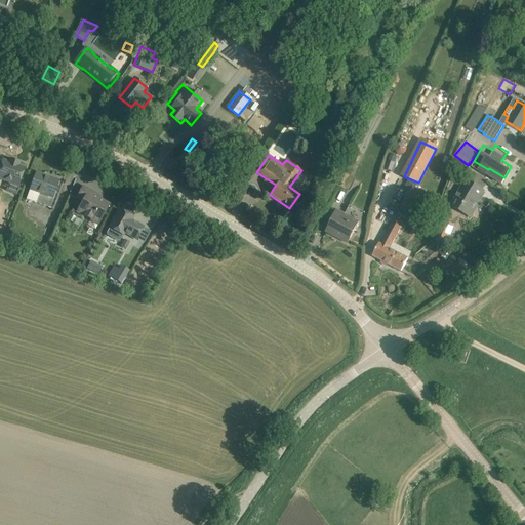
[(456,161),(445,157),(443,163),(454,167),(456,161)]
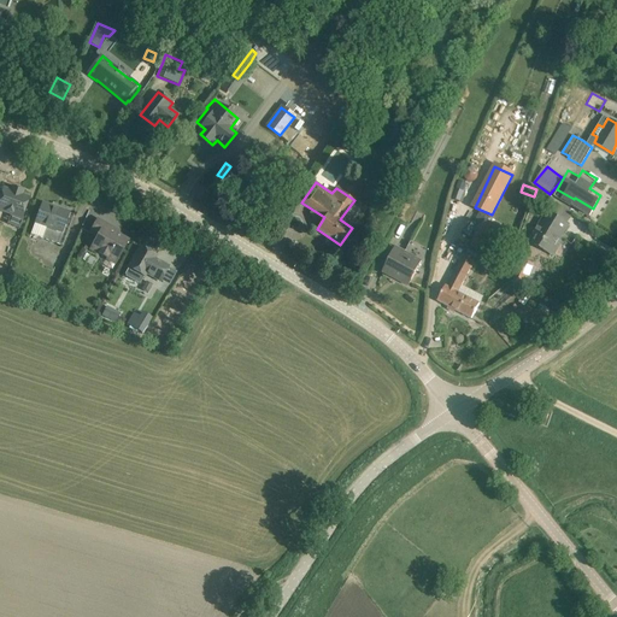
[(23,191),(15,188),(13,187),(11,192),(4,189),(0,197),(0,211),(22,219),(29,199),(22,195),(23,191)]
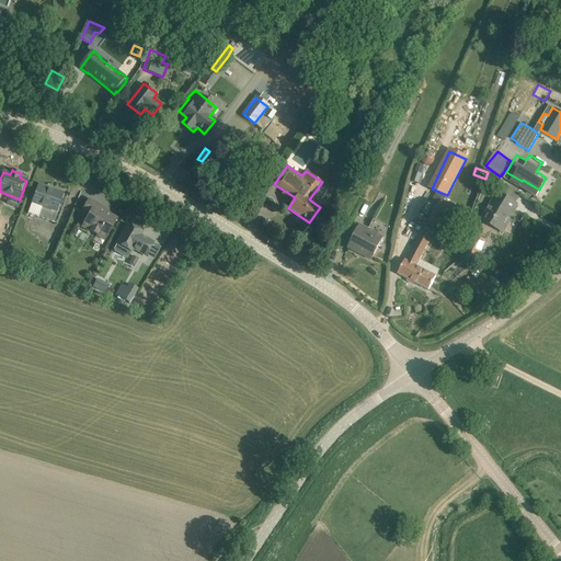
[(487,179),(506,191),(510,186),(490,174),(487,179)]
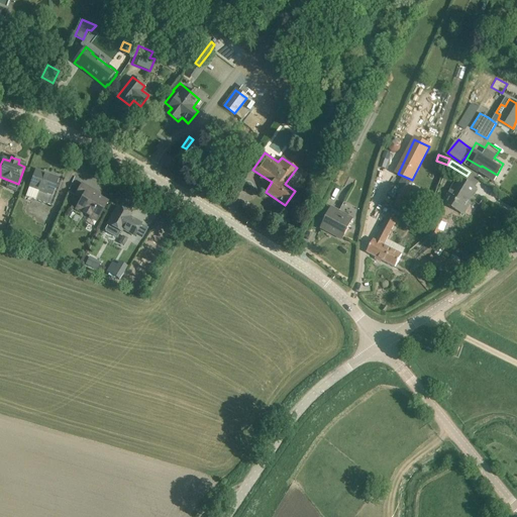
[(53,206),(61,184),(64,176),(44,170),(41,177),(34,174),(25,197),(53,206)]
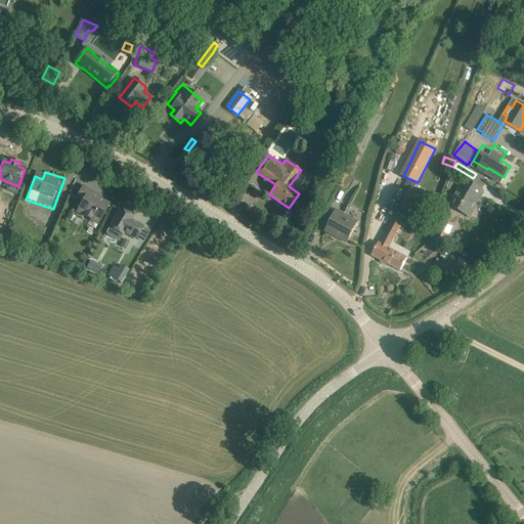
[(477,205),(475,204),(481,192),(463,182),(449,206),(459,211),(468,216),(469,214),(471,215),(477,205)]
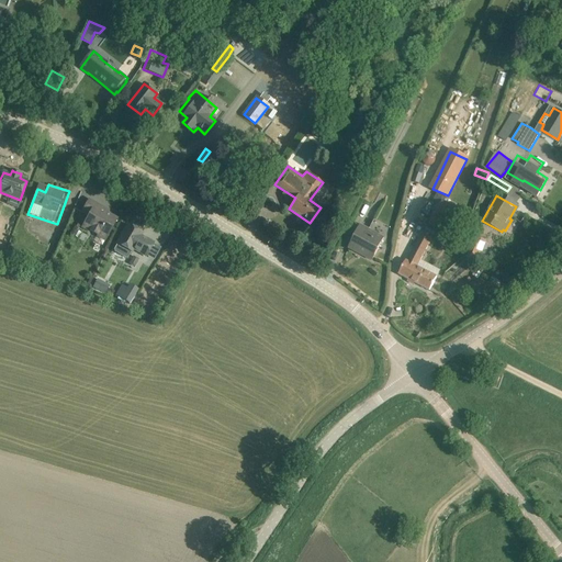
[(427,223),(435,227),(446,206),(438,202),(427,223)]
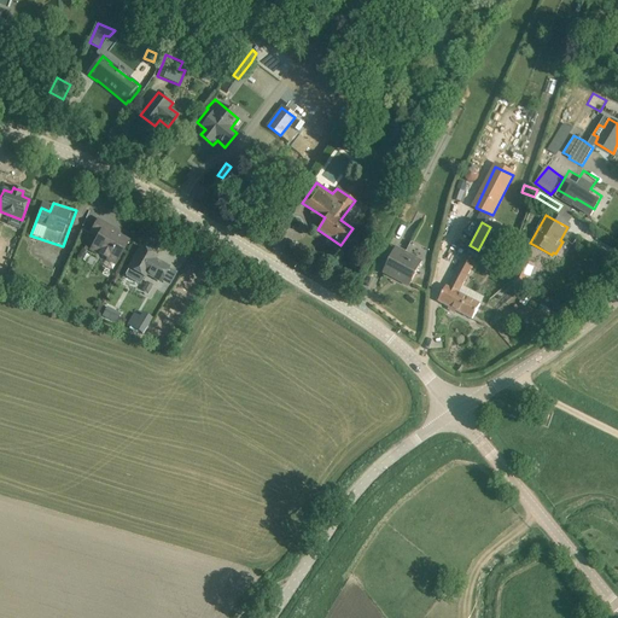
[(509,226),(505,240),(516,244),(520,229),(509,226)]
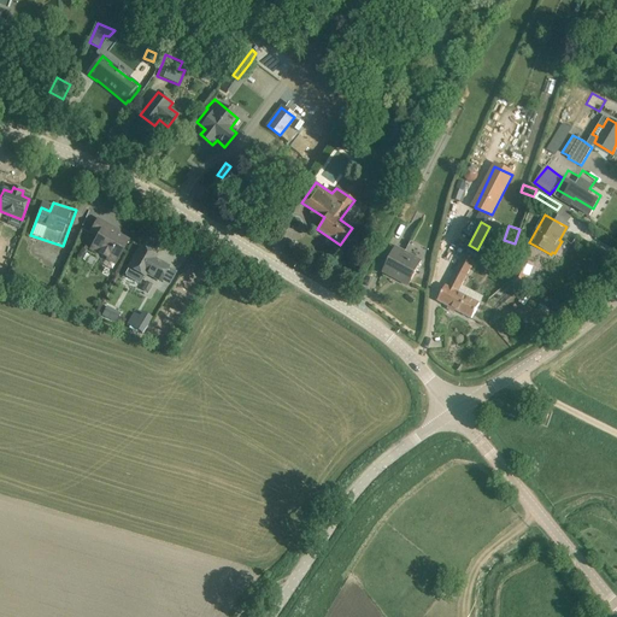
[(118,235),(119,231),(112,228),(110,230),(103,227),(98,236),(98,235),(89,250),(116,264),(128,241),(118,235)]
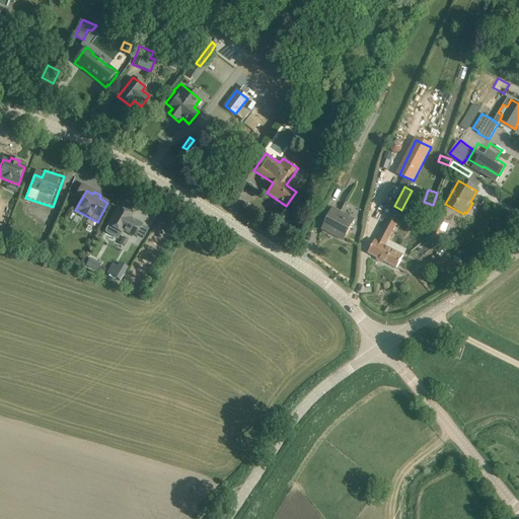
[(355,216),(359,208),(347,202),(343,209),(355,216)]
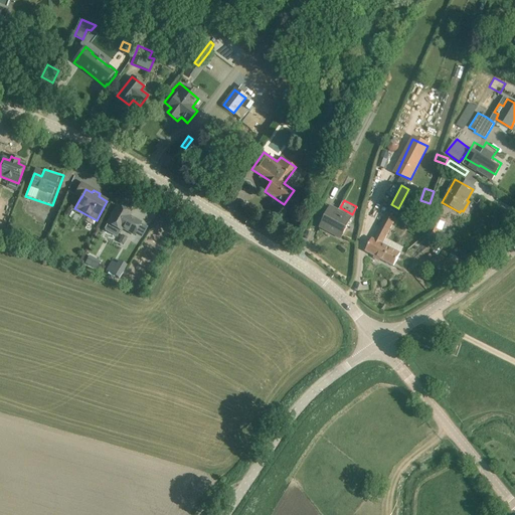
[(134,235),(141,222),(129,216),(131,213),(117,205),(105,228),(105,230),(115,236),(118,235),(120,231),(120,232),(122,229),(134,235)]
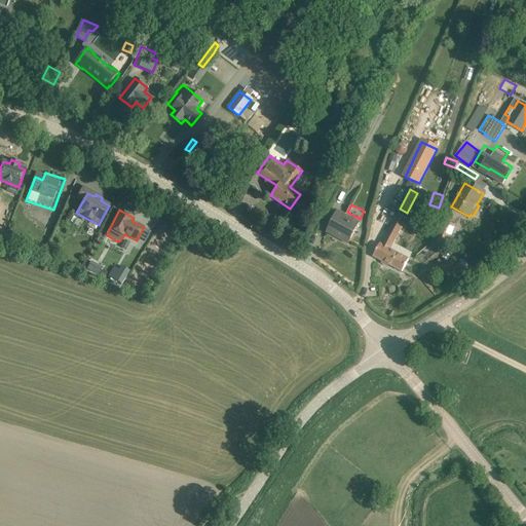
[(348,243),(352,234),(360,222),(338,211),(327,232),(348,243)]
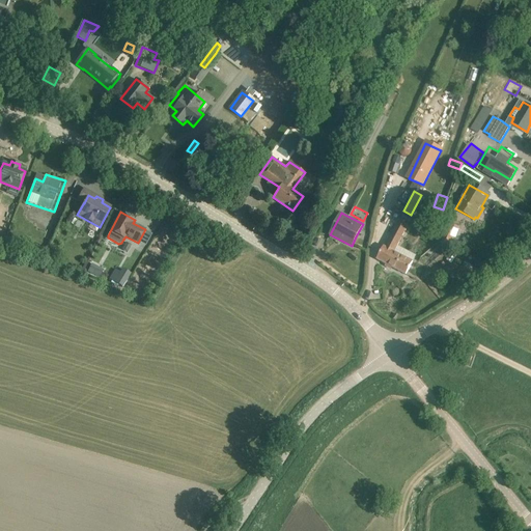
[(394,251),(409,224),(399,219),(397,225),(385,247),(384,246),(376,259),(406,274),(413,261),(394,251)]
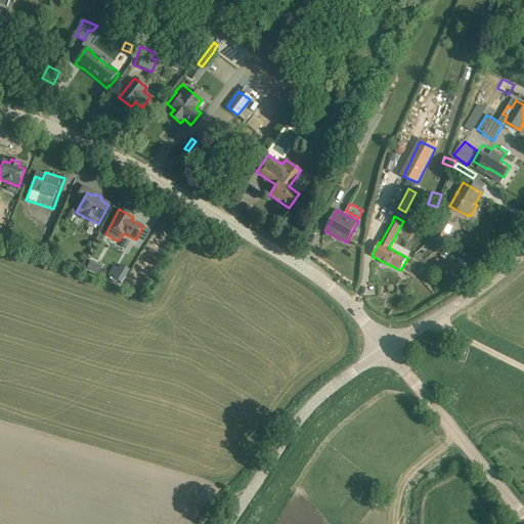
[(440,219),(433,237),(444,243),(452,223),(440,219)]
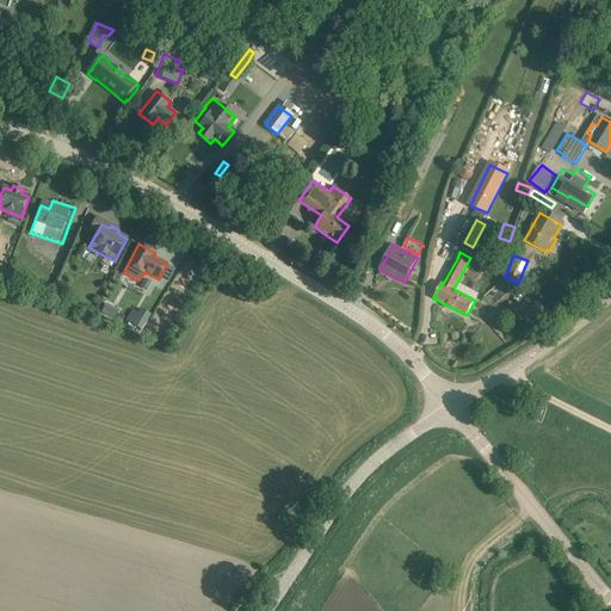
[(20,288),(24,279),(7,273),(4,282),(20,288)]
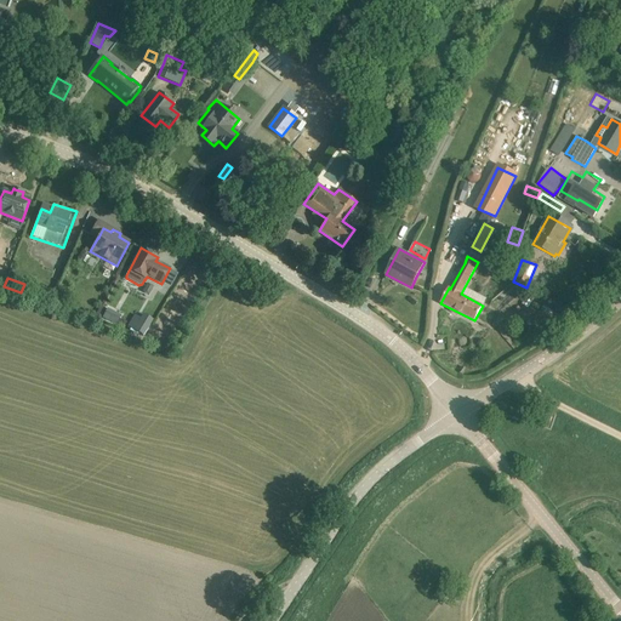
[(528,308),(534,300),(528,295),(522,305),(528,308)]
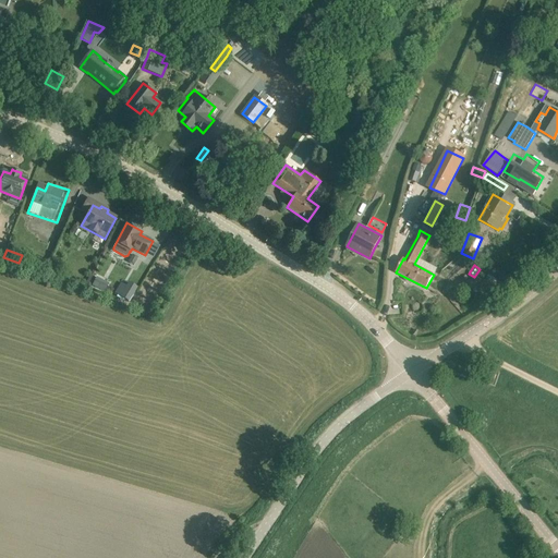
[(110,283),(96,277),(92,286),(106,292),(110,283)]
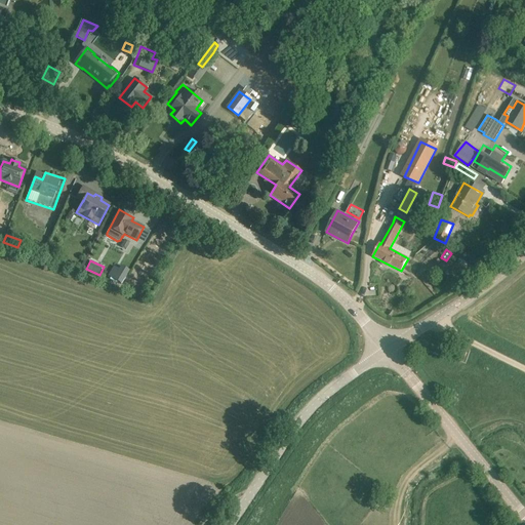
[(114,267),(109,276),(121,283),(129,271),(121,266),(119,270),(114,267)]
